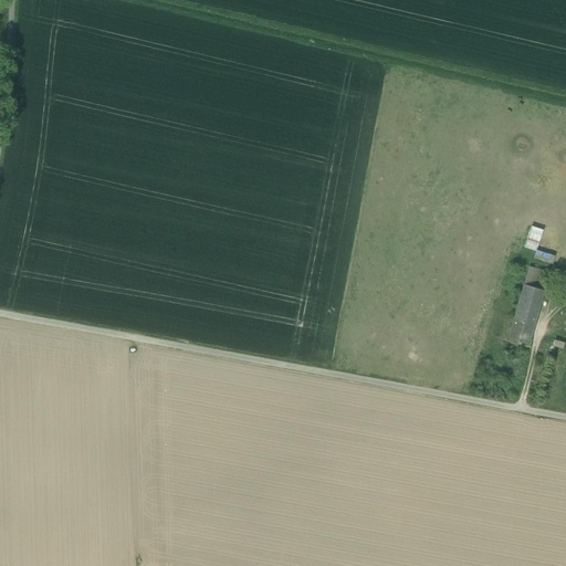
[(543,231),(532,228),(524,248),(535,251),(543,231)]
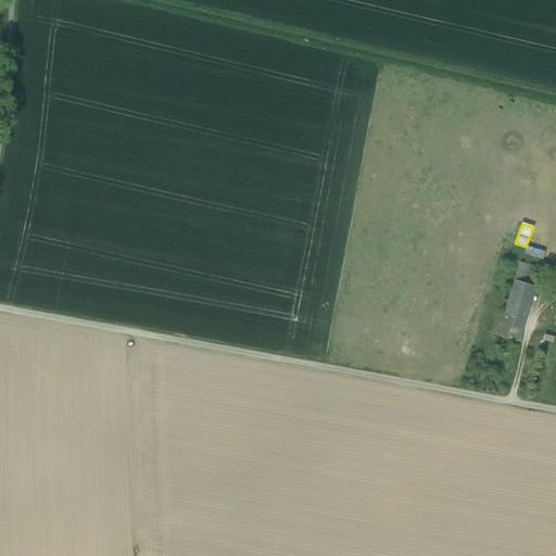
[(544,252),(526,247),(525,254),(543,260),(544,252)]
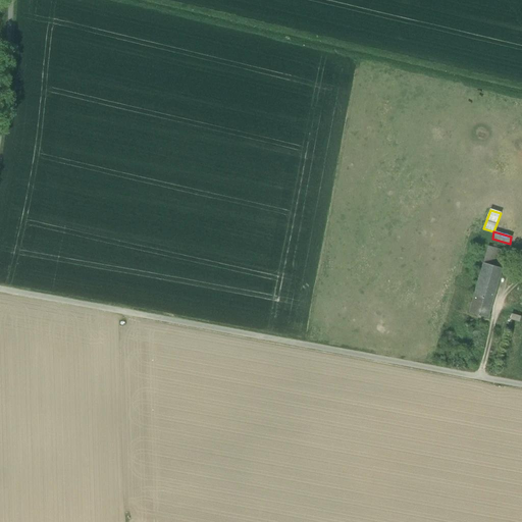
[(506,252),(487,246),(482,263),(502,268),(506,252)]
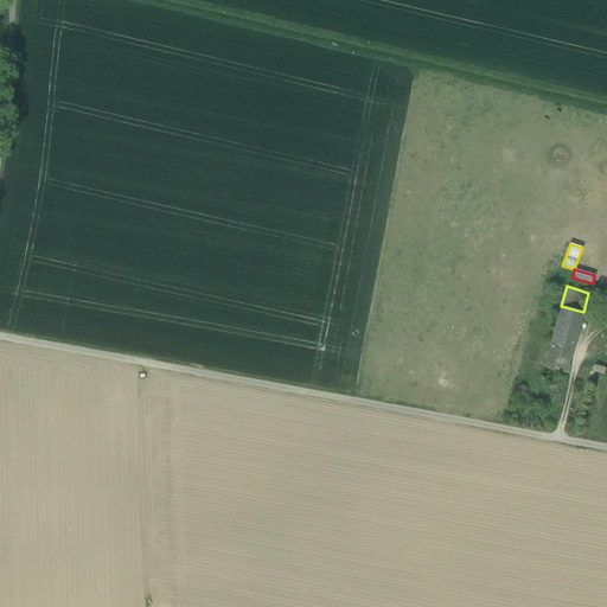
[(583,312),(561,306),(556,324),(577,331),(583,312)]
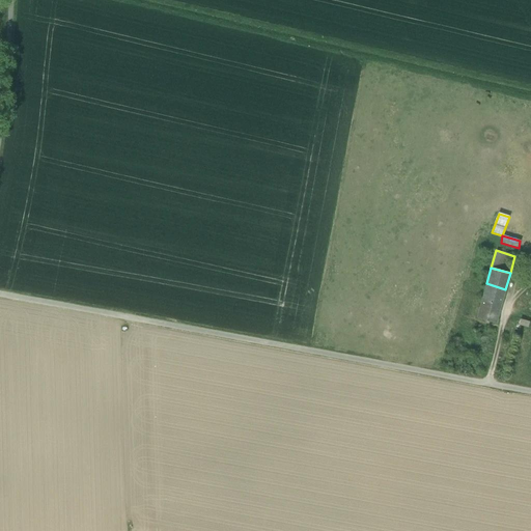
[(505,289),(486,283),(484,291),(503,298),(505,289)]
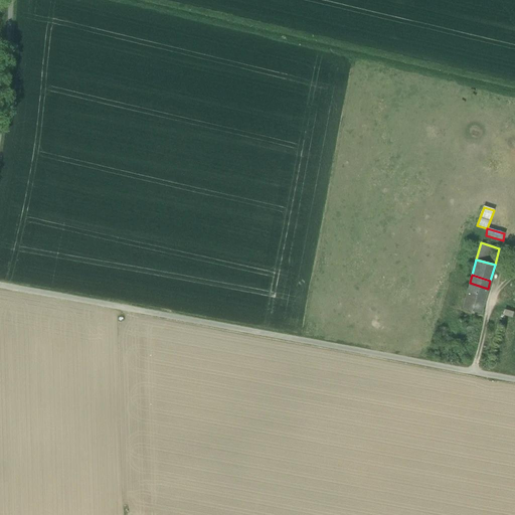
[(488,289),(470,283),(463,308),(481,314),(488,289)]
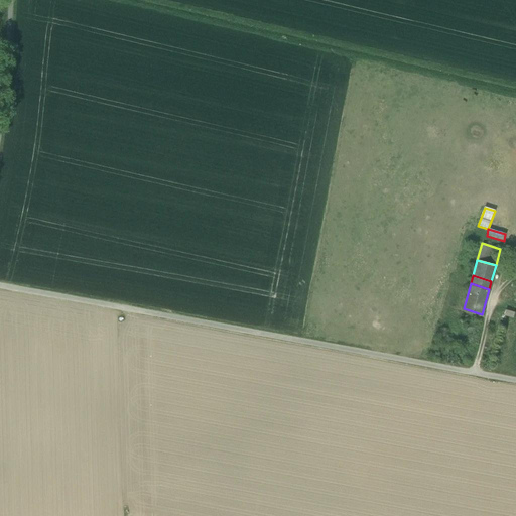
All buildings are outlined.
